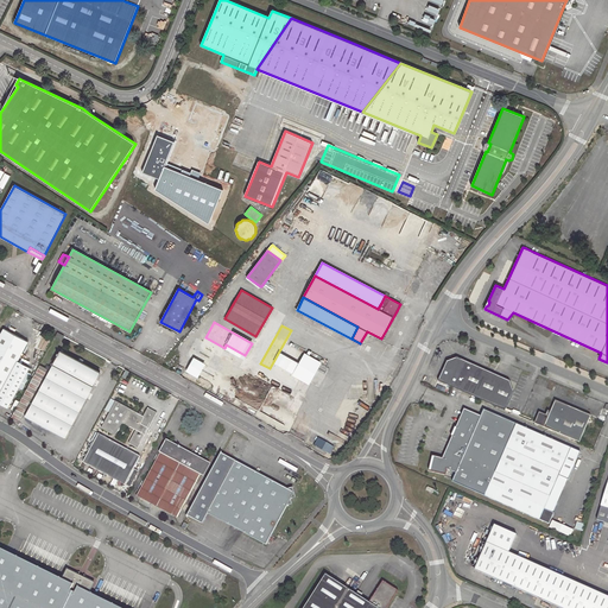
[(4,329),(0,335),(0,403),(8,407),(30,368),(18,361),(29,342),(4,329)]
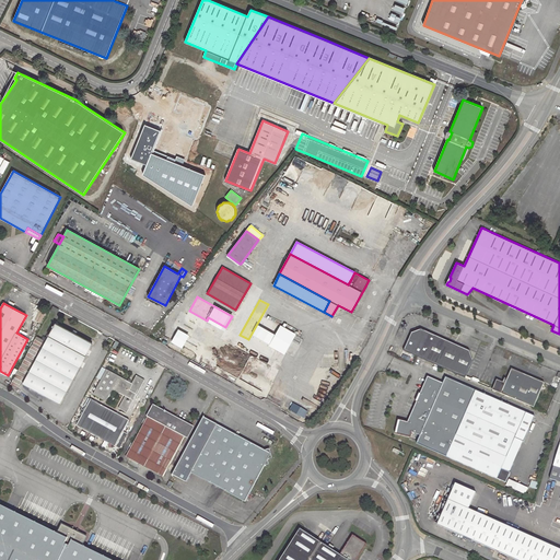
[(56,324),(54,327),(46,341),(23,384),(24,385),(27,386),(60,404),(92,343),(76,335),(72,333),(56,324)]
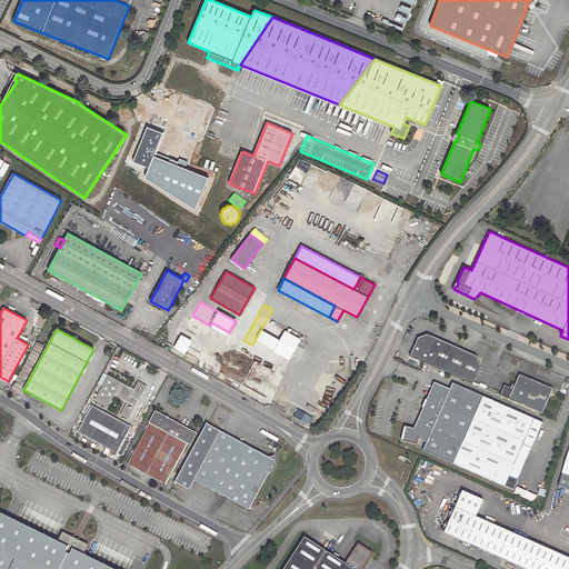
[(43,341),(42,345),(45,346),(47,347),(55,332),(53,331),(47,342),(43,341)]
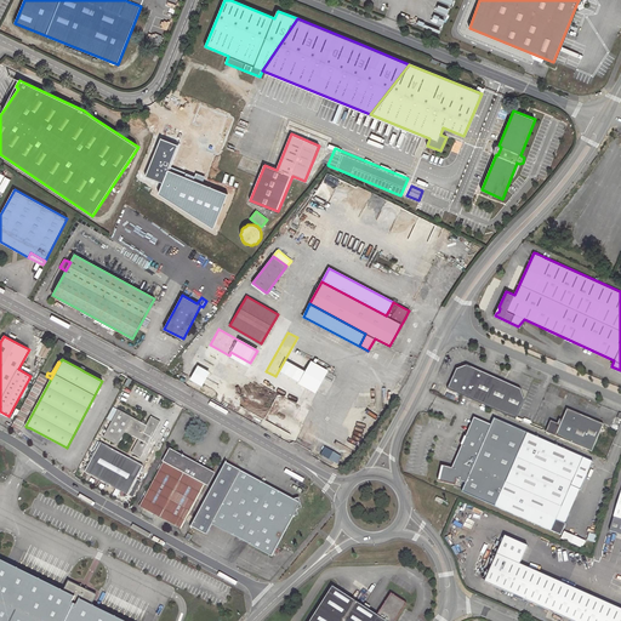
[(312,363),(301,382),(314,389),(325,371),(312,363)]
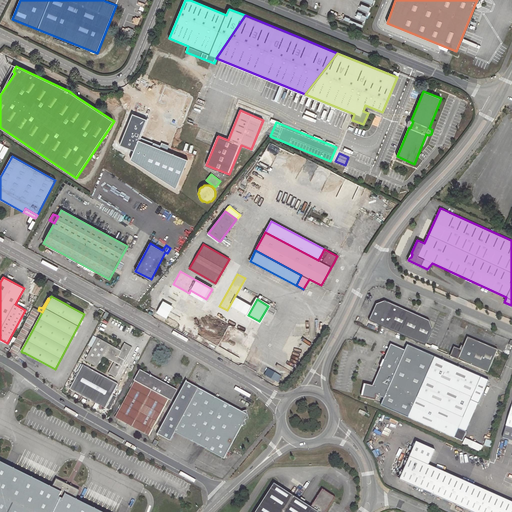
[(369,320),(373,321),(425,345),(426,345),(431,347),(432,345),(427,342),(433,328),(430,320),(409,310),(385,300),(377,303),(369,320)]
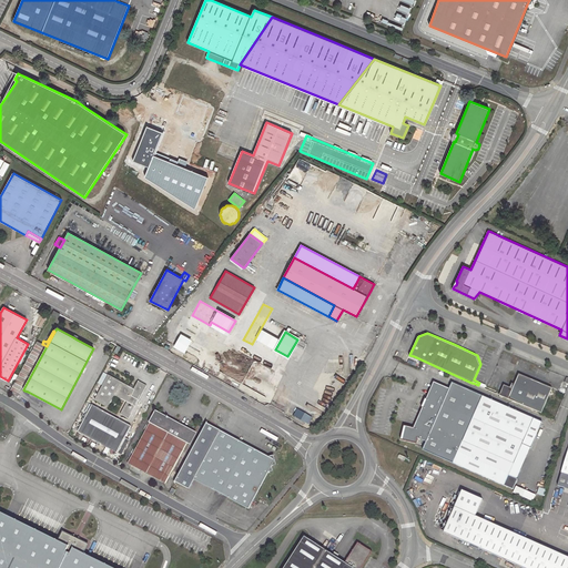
[(191,341),(182,335),(175,347),(184,352),(191,341)]
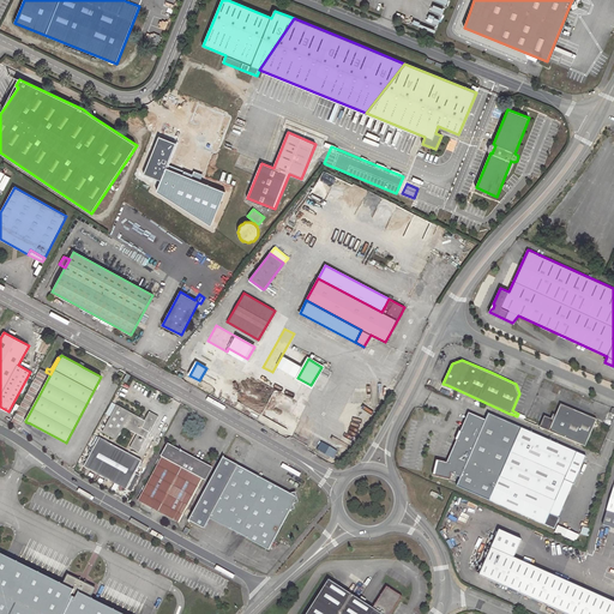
[(46,372),(40,368),(12,421),(19,426),(48,373),(46,372)]
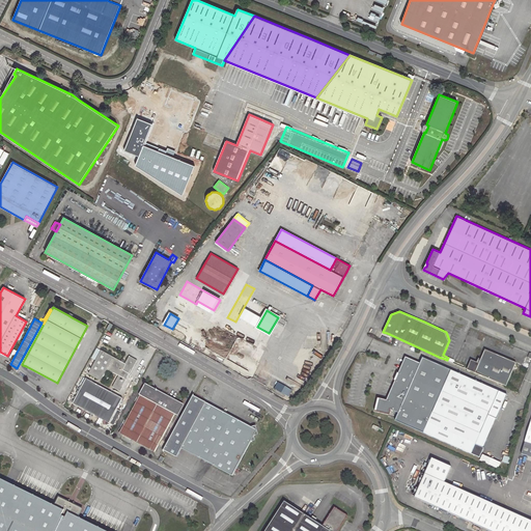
[(222,329),(217,326),(212,334),(218,337),(222,329)]
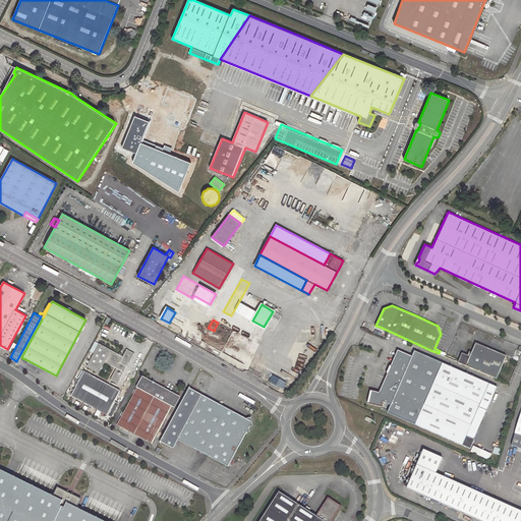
[(237,335),(220,325),(218,328),(236,338),(237,335)]
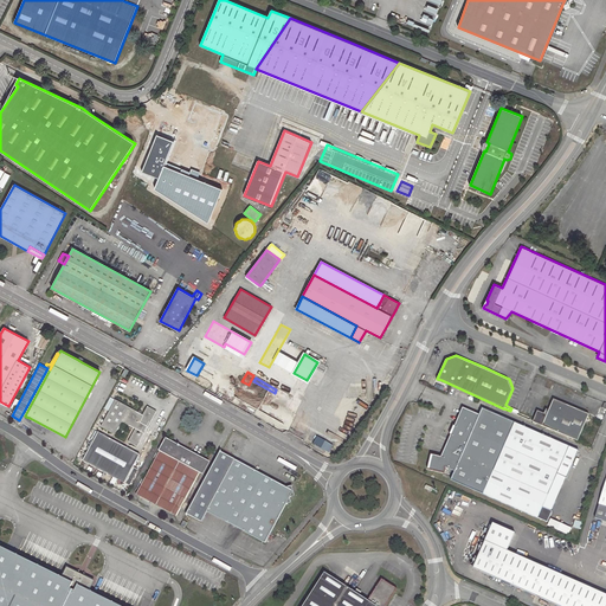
[(274,395),(252,384),(251,387),(271,399),(274,395)]
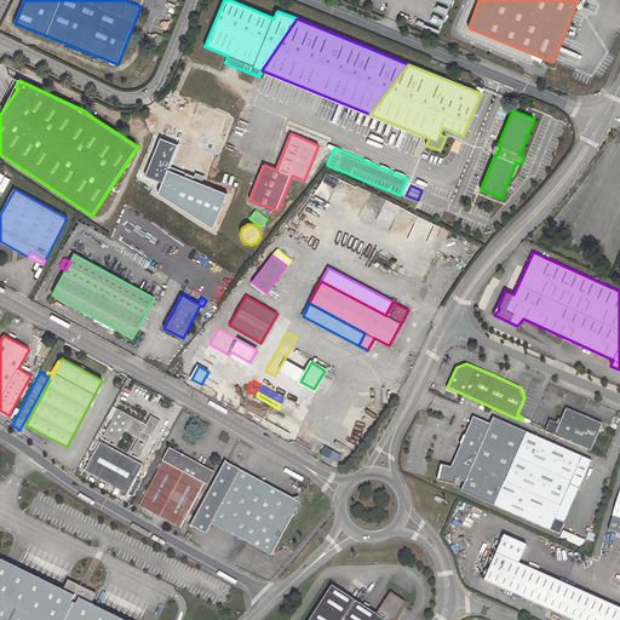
[(306,412),(285,400),(283,405),(304,415),(306,412)]
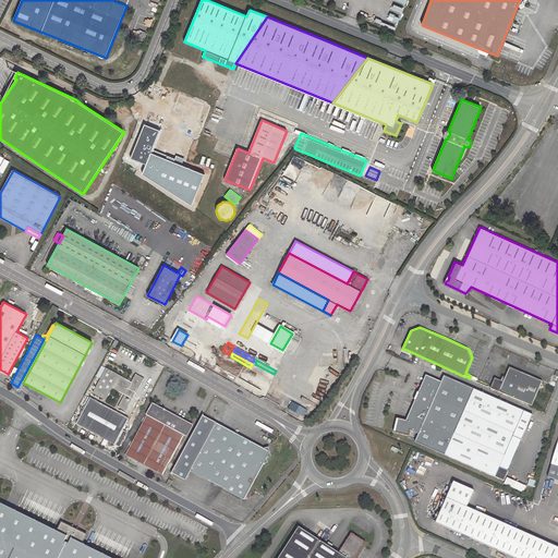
[(273,376),(254,365),(252,368),(270,378),(273,376)]
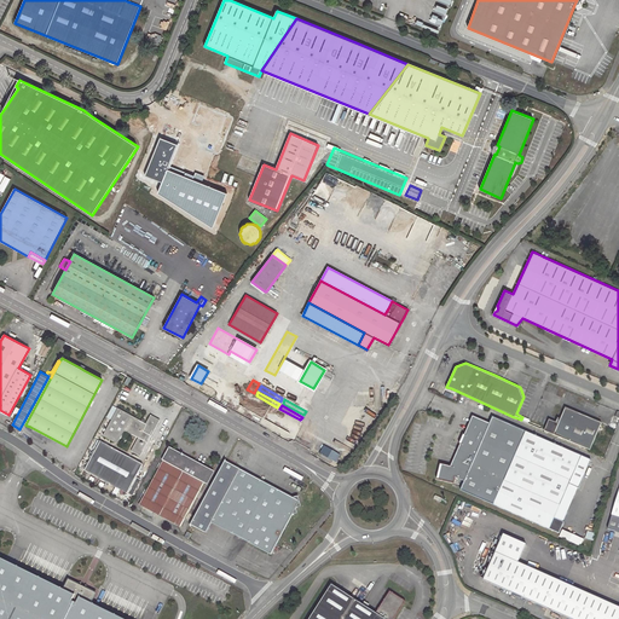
[(545,427),(522,417),(521,420),(544,431),(590,450),(602,423),(580,414),(566,408),(561,420),(559,423),(556,422),(549,420),(545,427)]
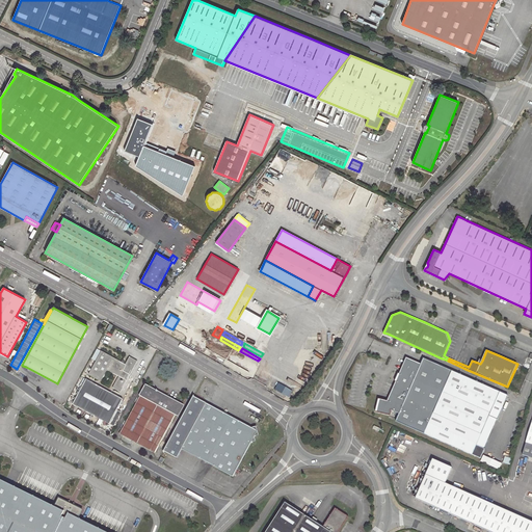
[(124,364),(122,363),(102,351),(88,375),(101,381),(107,370),(118,377),(113,388),(121,392),(137,362),(130,357),(126,365),(124,364)]
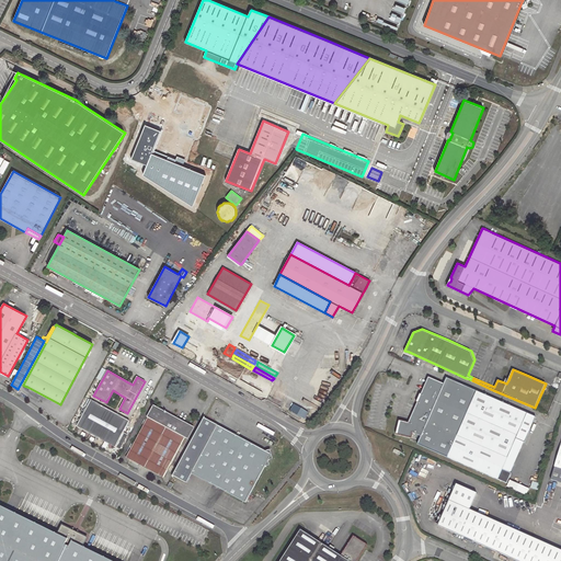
[(533,415),(527,413),(477,391),(446,378),(444,385),(428,378),(421,395),(418,403),(409,423),(400,421),(397,435),(411,438),(412,433),(421,436),(418,444),(506,483),(512,473),(503,469),(516,439),(521,430),(525,431),(533,415)]
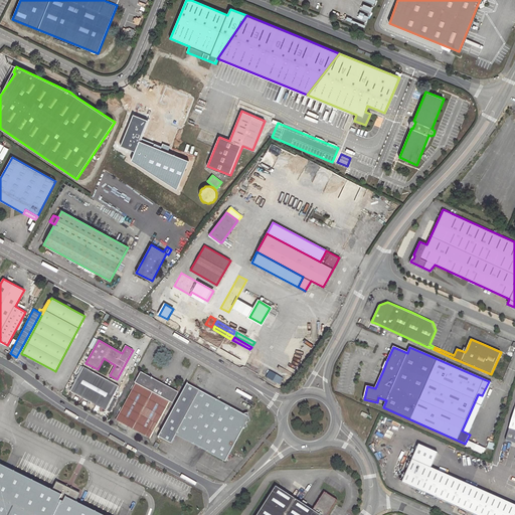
[(119,386),(83,367),(70,391),(106,410),(119,386)]
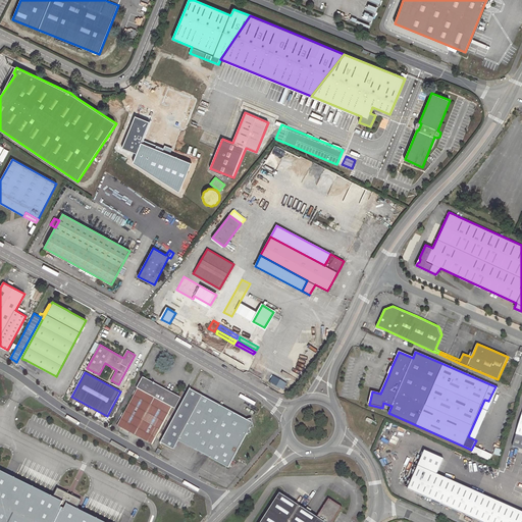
[(286,384),(273,376),(270,382),(283,389),(286,384)]
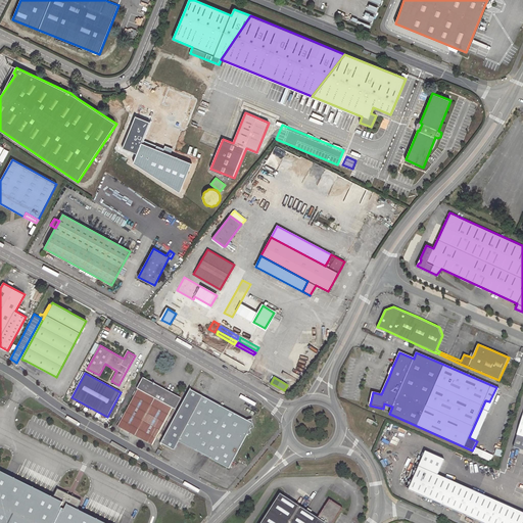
[(155,385),(143,378),(137,389),(138,389),(117,427),(152,445),(173,408),(173,409),(179,397),(155,385)]
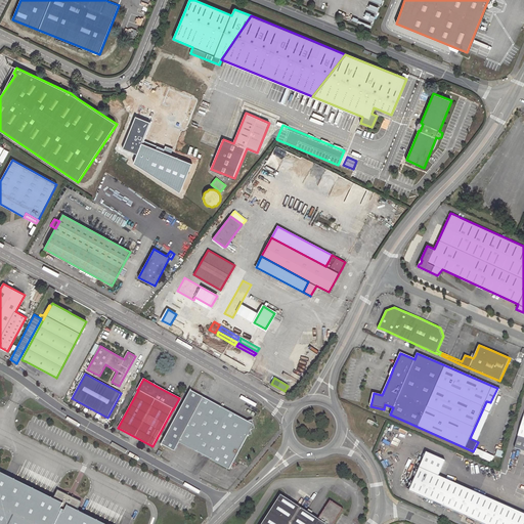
[(486,401),(482,410),(490,413),(500,389),(497,388),(490,402),(486,401)]
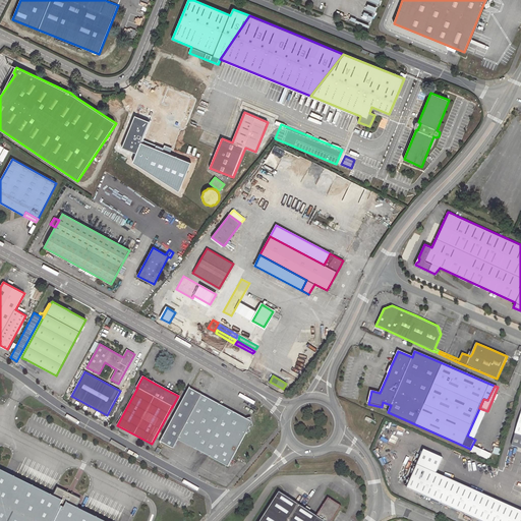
[(225,407),(189,389),(161,442),(173,449),(178,440),(228,467),(246,433),(250,431),(249,428),(253,426),(250,417),(246,419),(225,407)]
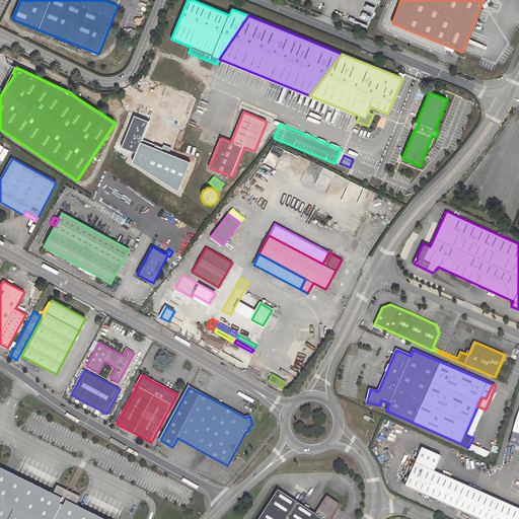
[(518,446),(518,414),(510,444),(518,446)]
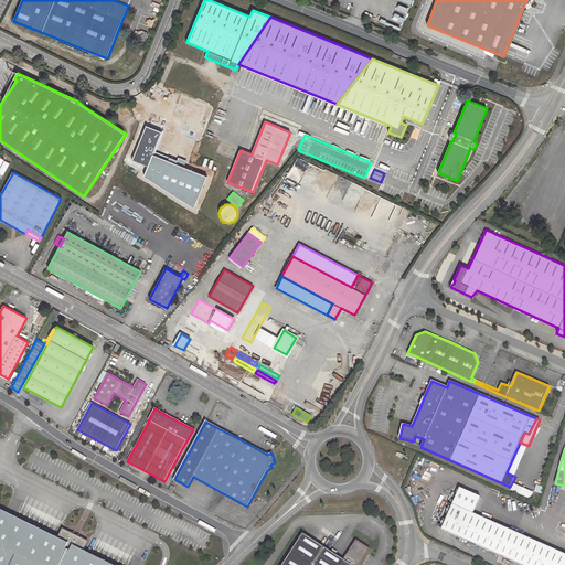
[(513,483),(510,490),(530,499),(532,492),(513,483)]
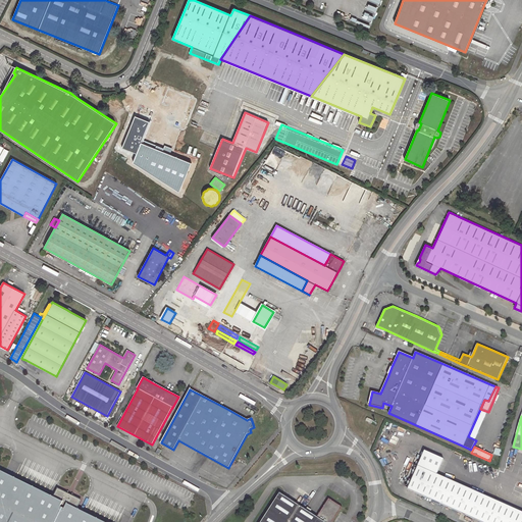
[(521,521),(521,511),(437,474),(444,459),(425,451),(420,462),(419,464),(408,488),(484,521),(521,521)]
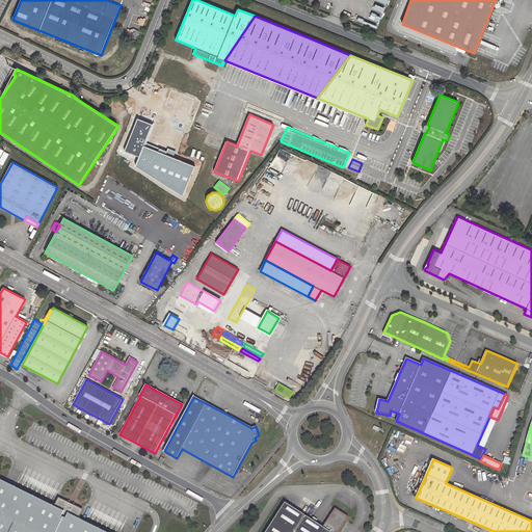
[(55,507),(7,483),(0,491),(0,531),(106,531),(79,519),(81,514),(80,514),(82,510),(60,499),(58,503),(57,503),(55,507)]
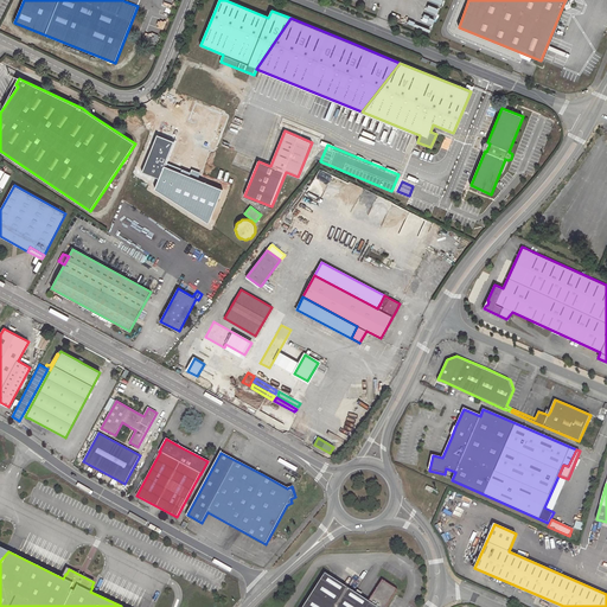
[(369,601),(325,573),(302,606),(387,606),(398,589),(383,580),(369,601)]
